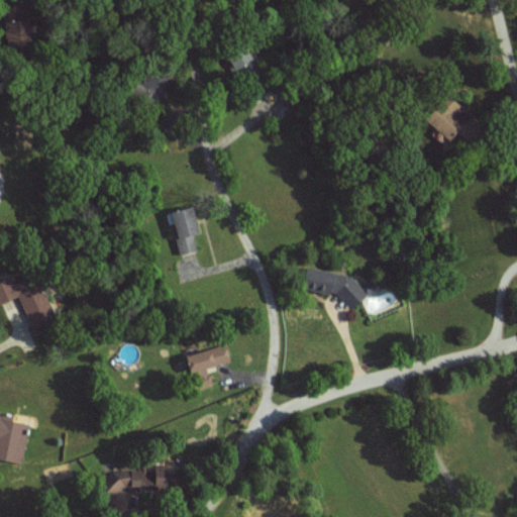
[(225,57),(226,75),(249,74),(248,48),(216,49),(217,57),(225,57)]
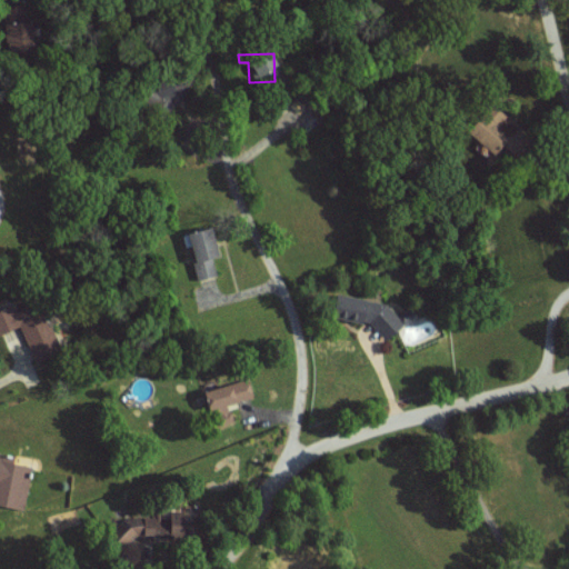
[(492,153),(513,131),(488,108),(468,129),(492,153)]
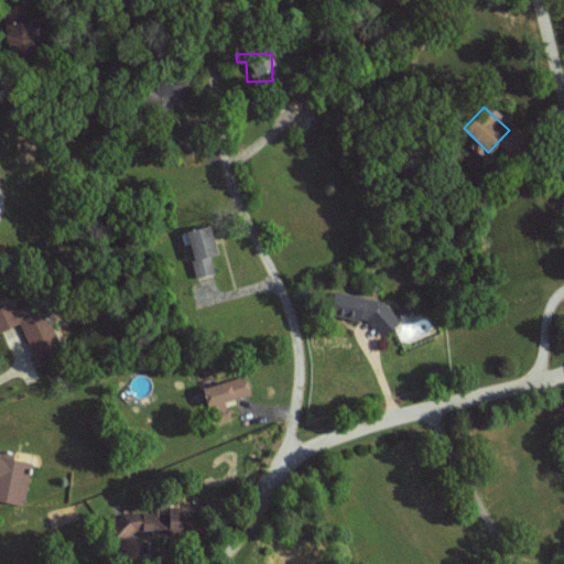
[(221,253),(214,224),(184,231),(196,278),(216,272),(212,256),(221,253)]
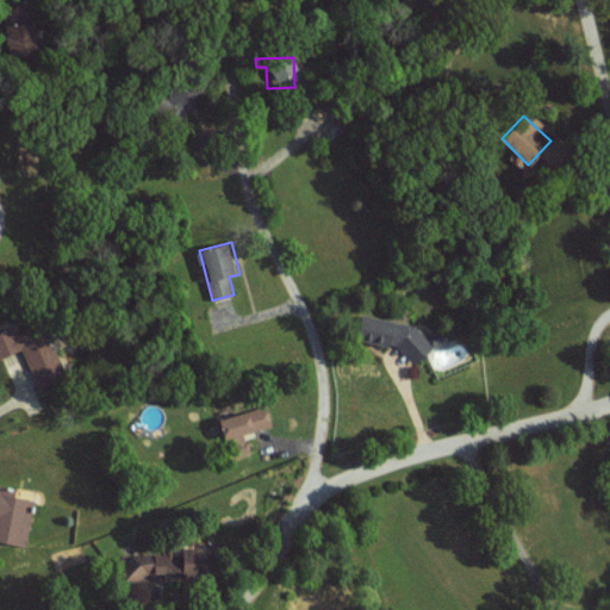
[(425,356),(431,331),(365,317),(360,341),(425,356)]
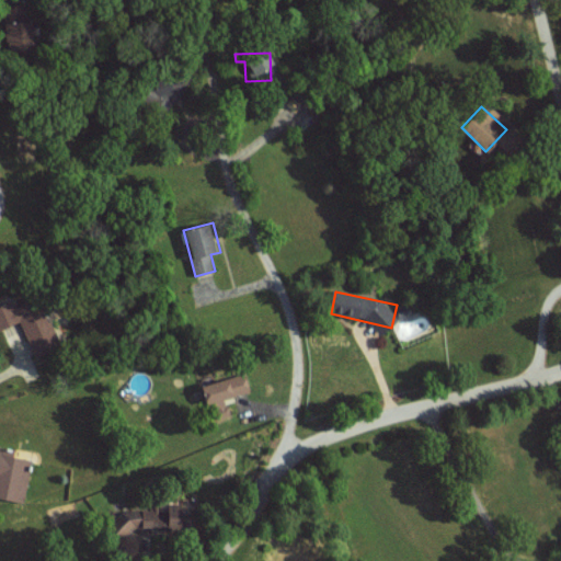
[(0,308),(0,328),(20,321),(32,352),(54,343),(36,295),(0,308)]
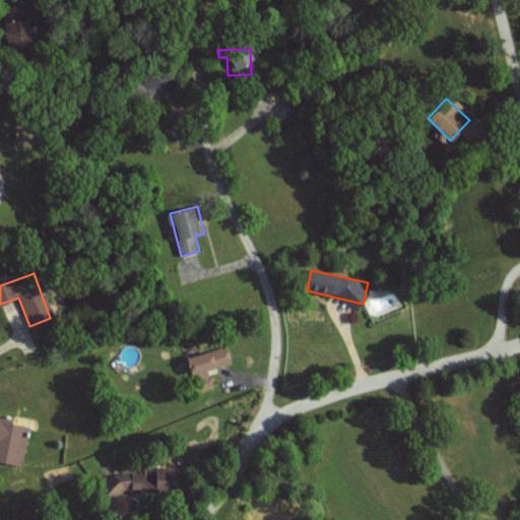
[(232,365),(229,346),(189,354),(193,373),(232,365)]
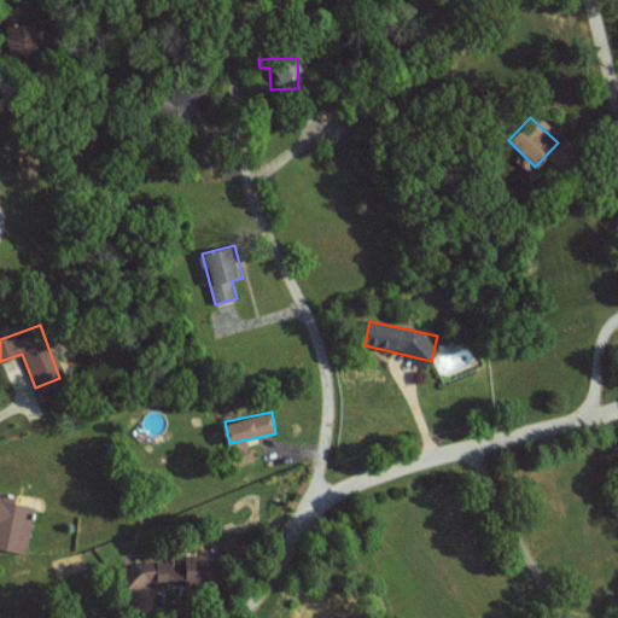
[(0,547),(28,554),(39,505),(0,495),(0,547)]
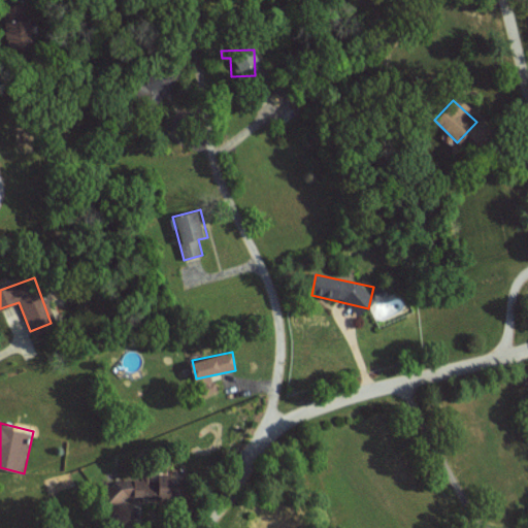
[(112,476),(112,500),(175,501),(176,477),(112,476)]
